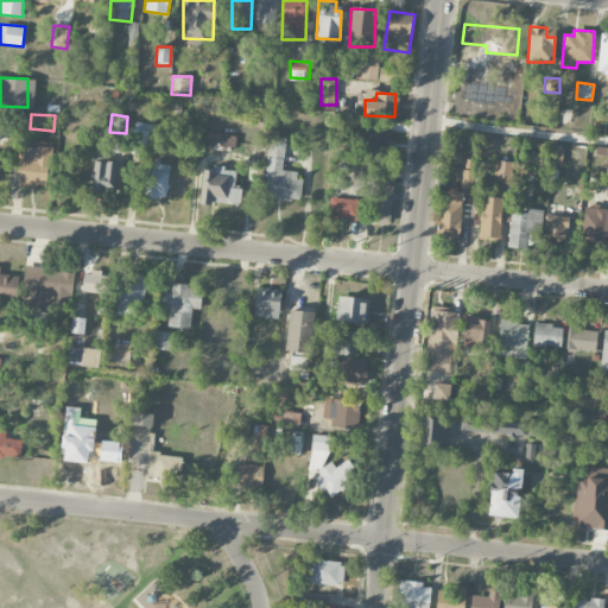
[(146,146),(149,124),(134,122),(132,145),(146,146)]
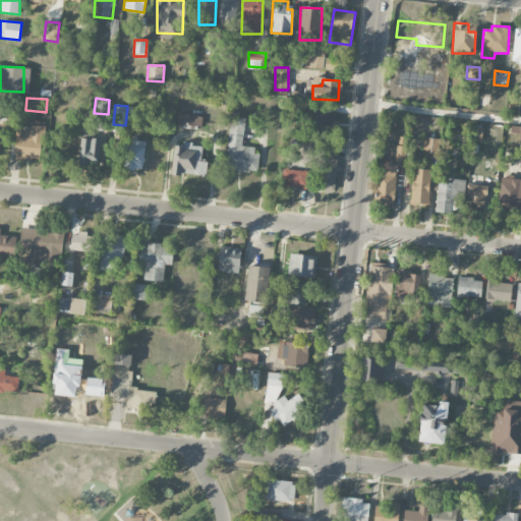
[(200,129),(203,117),(178,114),(176,127),(200,129)]
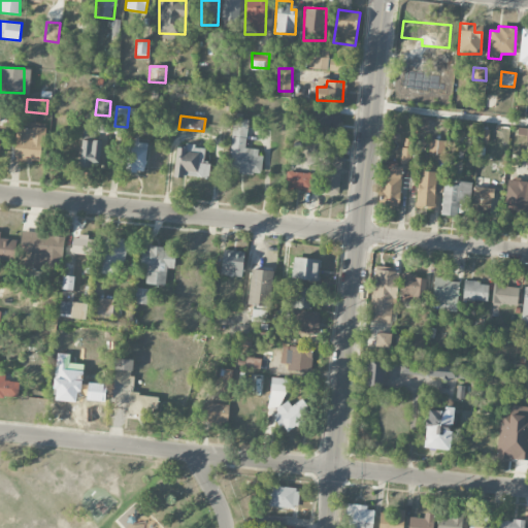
[(337,116),(320,118),(320,129),(338,128),(337,116)]
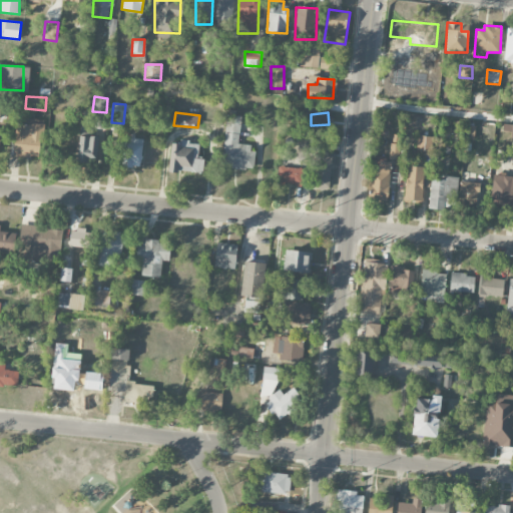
[(240,115),(224,115),(222,167),(252,169),(253,145),(239,144),(240,115)]
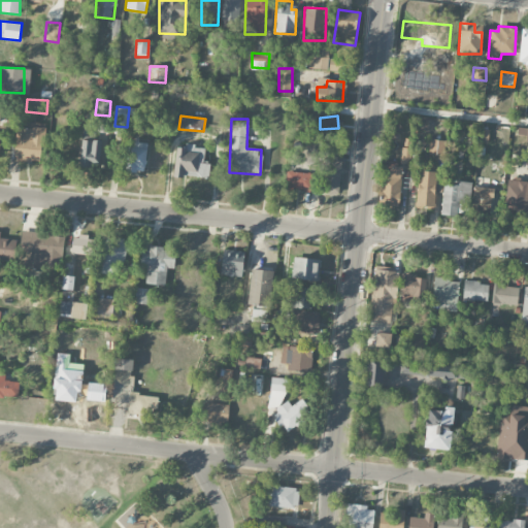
[(108,120),(97,120),(98,132),(108,132),(108,120)]
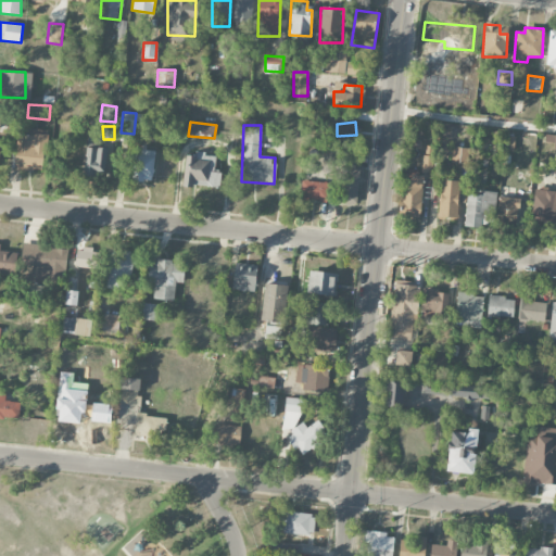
[(46,171),(47,130),(26,129),(26,134),(16,134),(15,171),(46,171)]
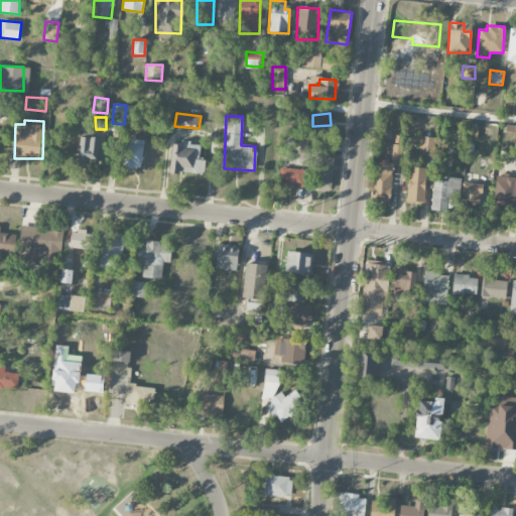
[(99,137),(93,137),(94,122),(80,121),(78,163),(98,163),(99,137)]
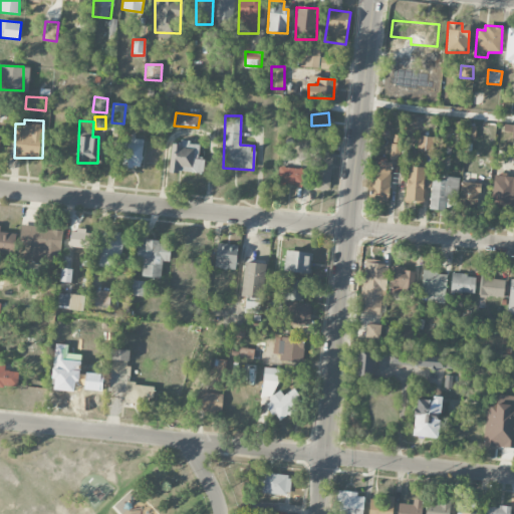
[(433,137),(419,137),(418,151),(433,152),(433,137)]
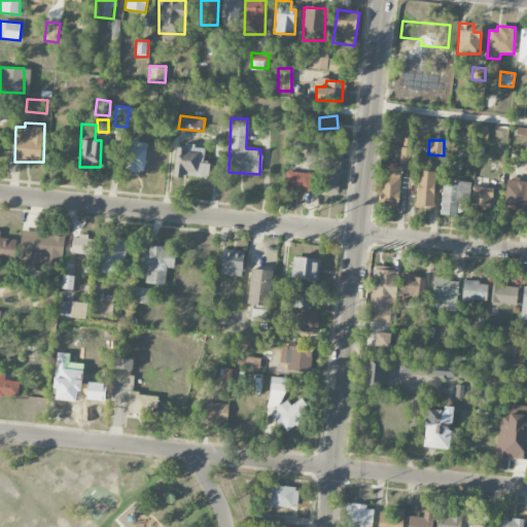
[(129,141),(127,172),(145,172),(146,142),(129,141)]
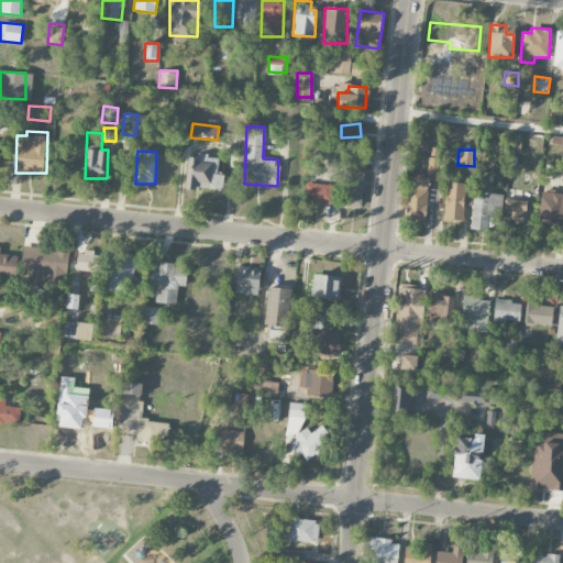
[(364,172),(361,172),(361,155),(328,153),(328,167),(345,169),(343,207),(362,208),(364,172)]
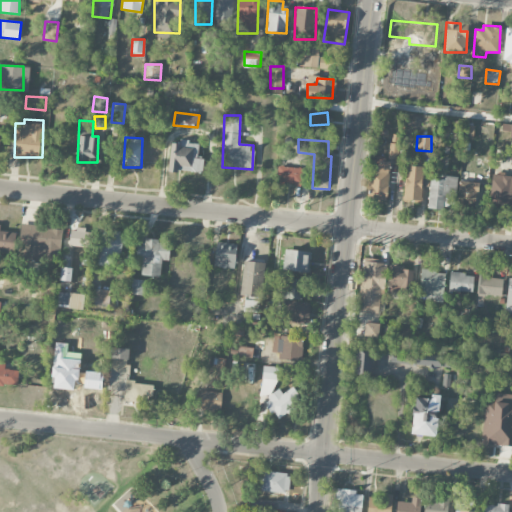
[(168,169),(202,174),(204,159),(197,158),(199,144),(172,140),(168,169)]
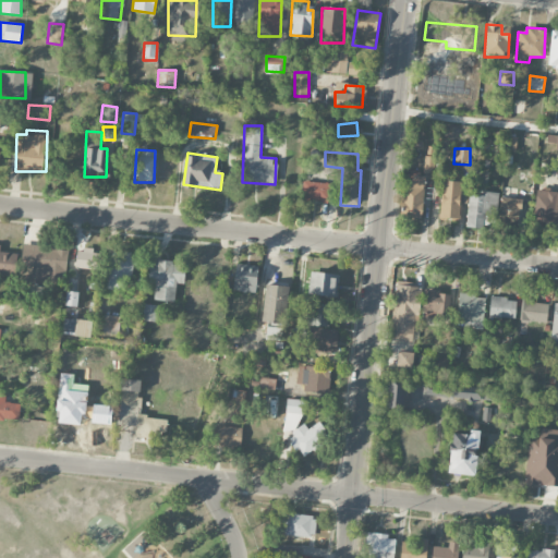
[(423,172),(433,174),(435,157),(425,156),(423,172)]
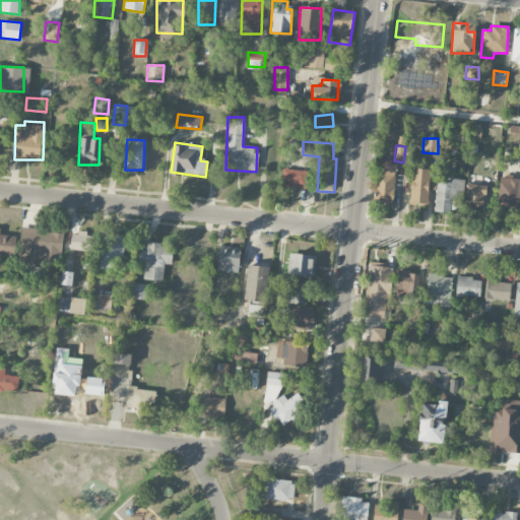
[(375,165),(374,203),(394,203),(395,166),(375,165)]
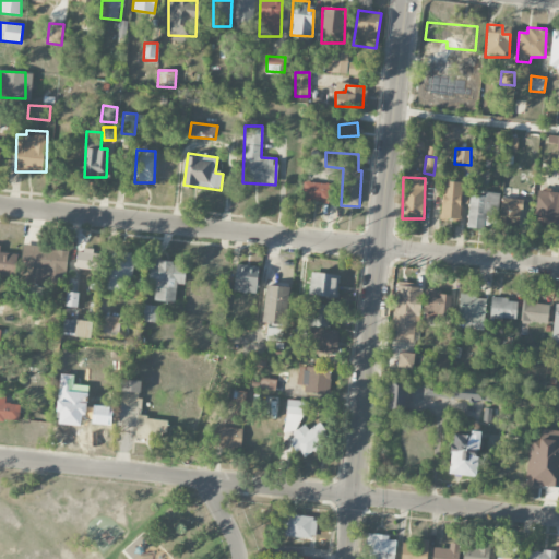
[(332,185),(305,181),(301,199),(329,202),(332,185)]
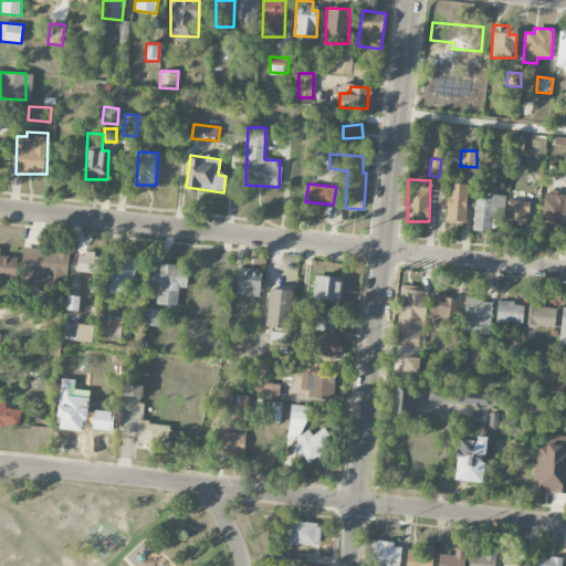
[(467,222),(468,185),(448,184),(447,221),(467,222)]
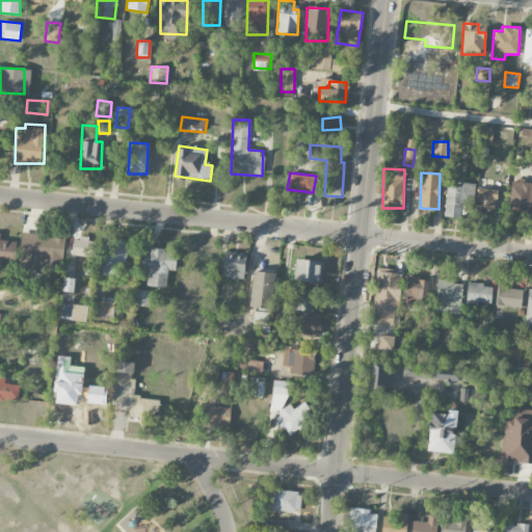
[(475,183),(447,182),(445,217),(463,218),(464,198),(475,198),(475,183)]
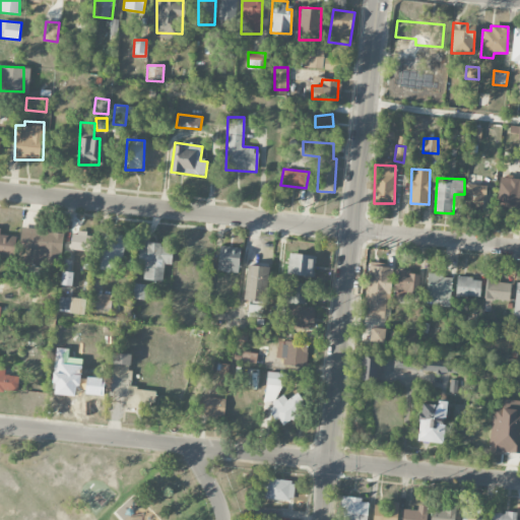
[(519,203),(519,178),(499,178),(498,213),(519,214),(519,203)]
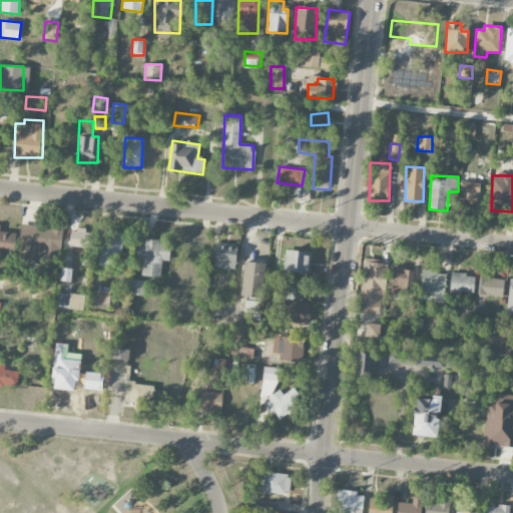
[(479,207),(481,183),(460,181),(458,205),(479,207)]
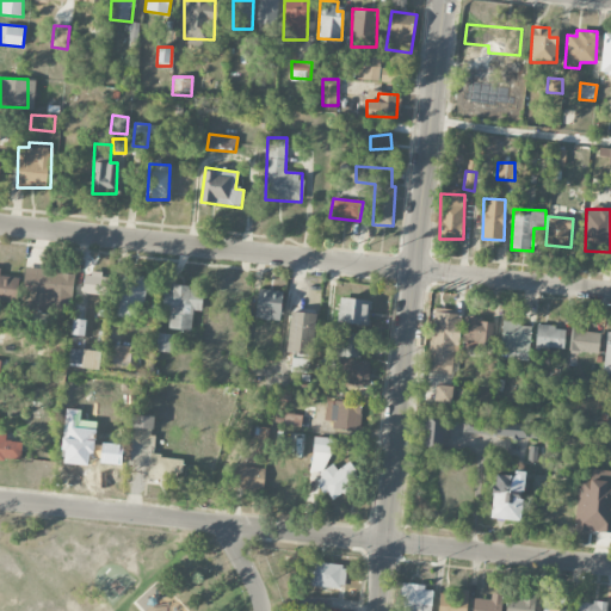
[(24,266),(62,271),(62,267),(75,269),(72,310),(20,304),(24,266)]
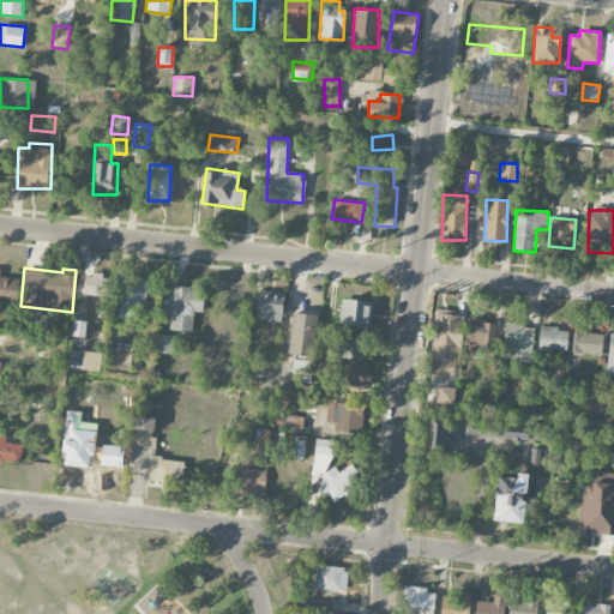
[(0,269),(1,270),(0,276),(18,278),(16,305),(0,302),(0,269)]
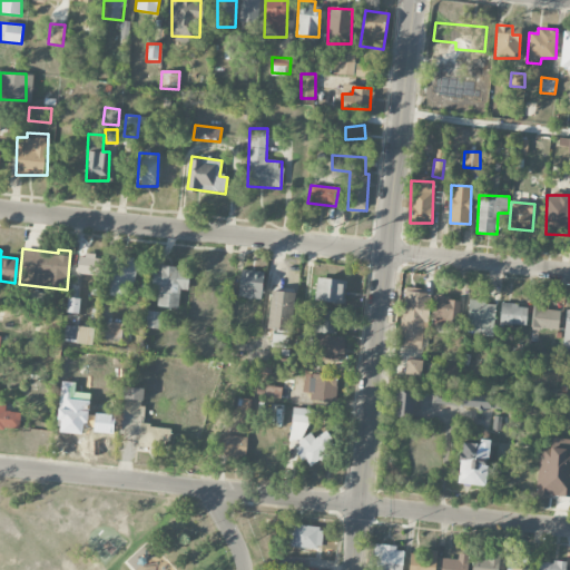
[(77,273),(100,276),(102,258),(95,258),(95,254),(85,253),(85,257),(79,256),(77,273)]
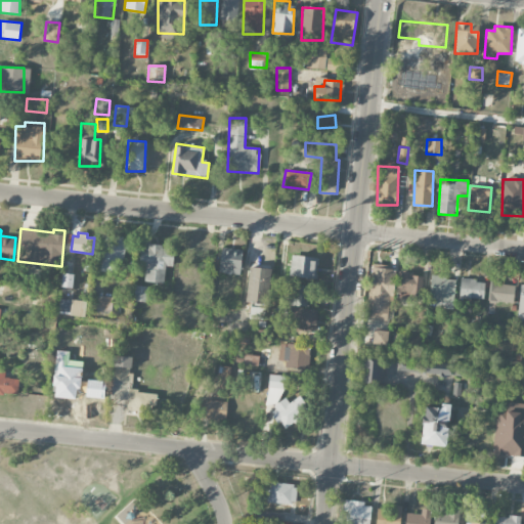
[(99,271),(123,273),(125,249),(130,249),(130,237),(102,234),(99,271)]
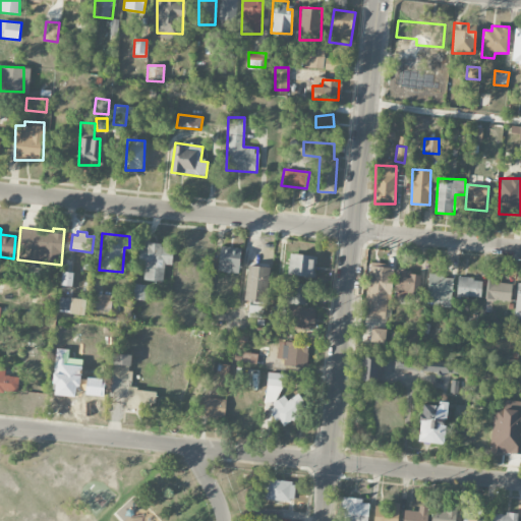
[(138,249),(147,250),(148,242),(161,243),(161,246),(173,248),(172,266),(165,265),(163,282),(143,280),(145,265),(137,264),(138,249)]
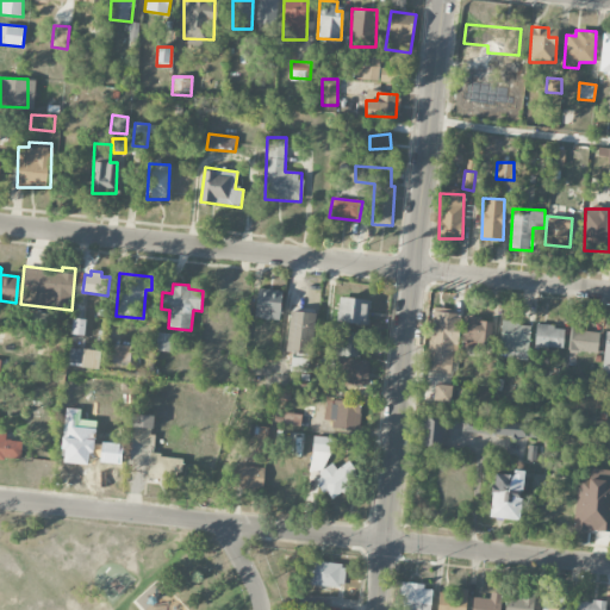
[(257,287),(282,291),(279,321),(254,317),(257,287)]
